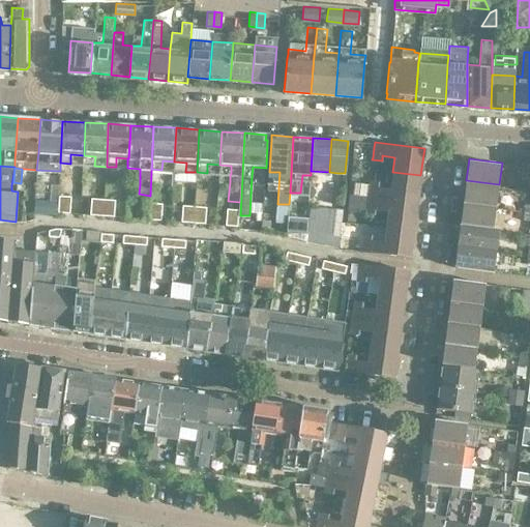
[(370,179),(367,196),(417,202),(420,175),(392,172),(390,187),(379,185),(379,180),(370,179)]
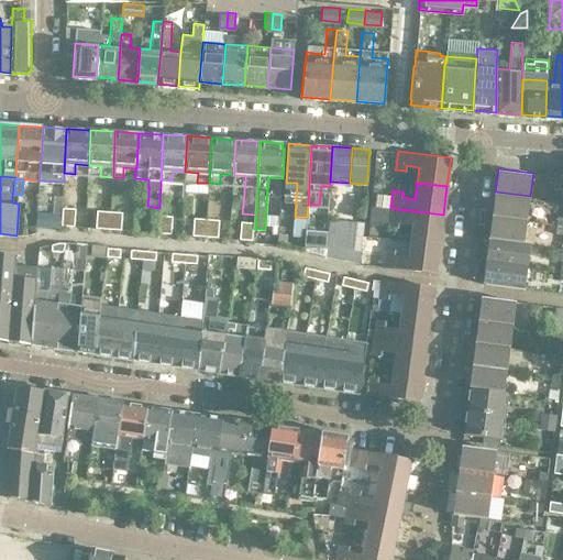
[(495,191),(492,215),(527,219),(530,196),(495,191)]
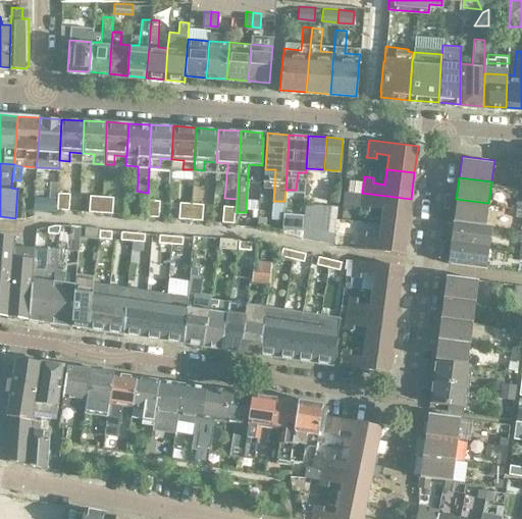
[(68,208),(69,192),(57,192),(57,198),(56,208),(68,208)]
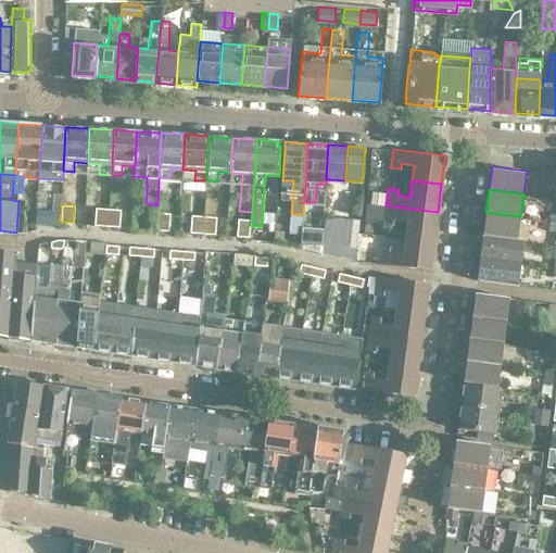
[(386,205),(383,217),(383,223),(393,224),(394,218),(407,220),(405,237),(434,241),(438,212),(386,205)]
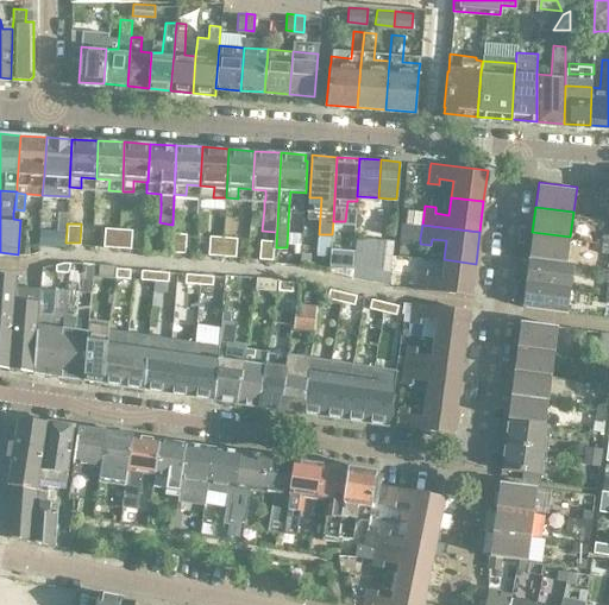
[(117,246),(118,227),(104,226),(102,245),(117,246)]
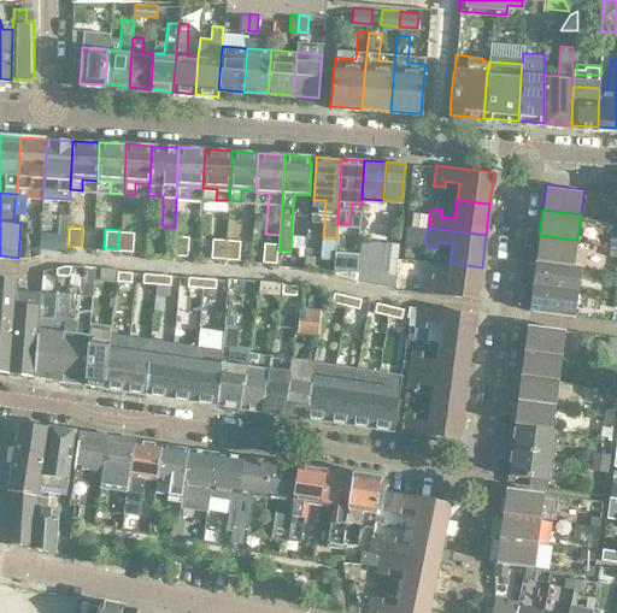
[(131,251),(134,231),(119,230),(118,249),(131,251)]
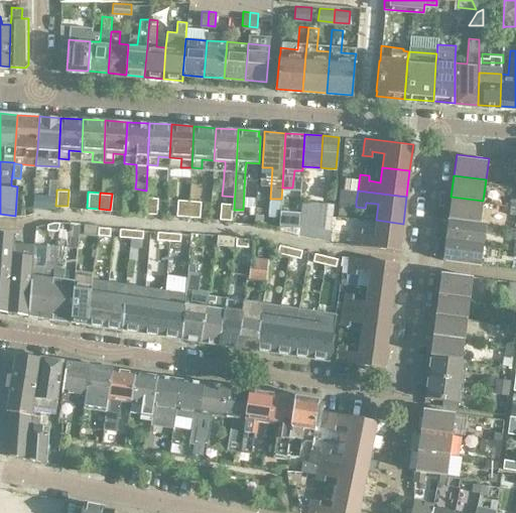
[(55,206),(56,196),(41,195),(41,206),(55,208),(55,206)]
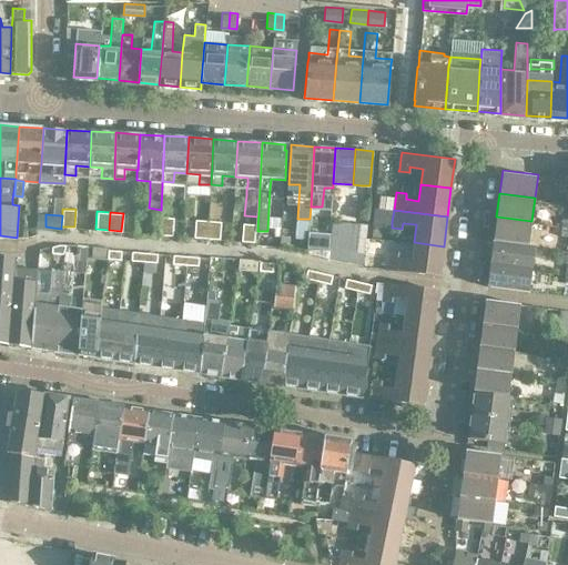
[(159,233),(172,234),(173,217),(160,215),(159,233)]
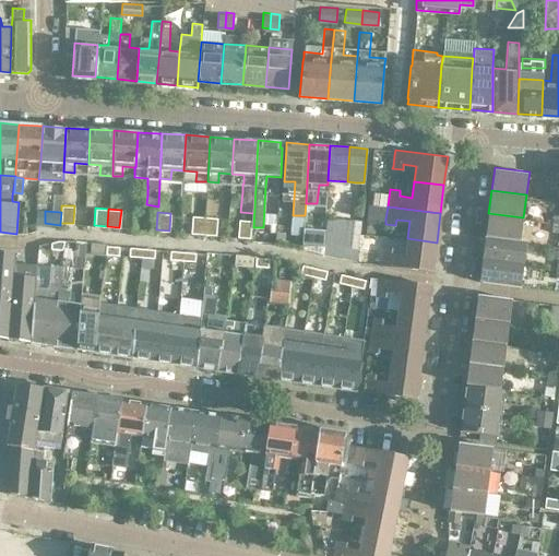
[(488,213),(486,236),(520,240),(523,217),(488,213)]
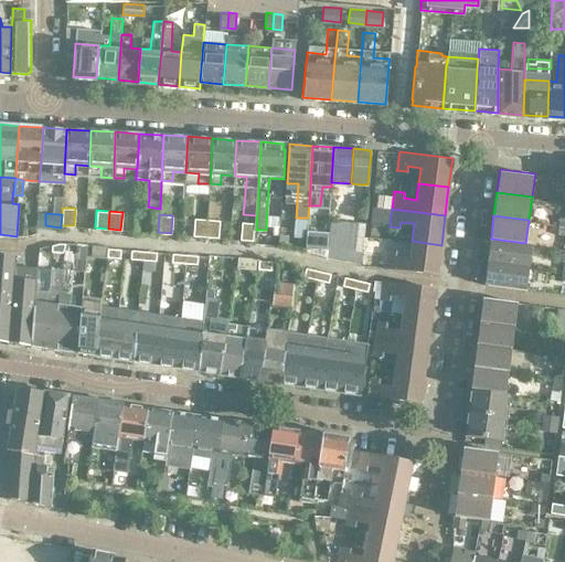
[(205,236),(206,219),(194,218),(192,235),(205,236)]
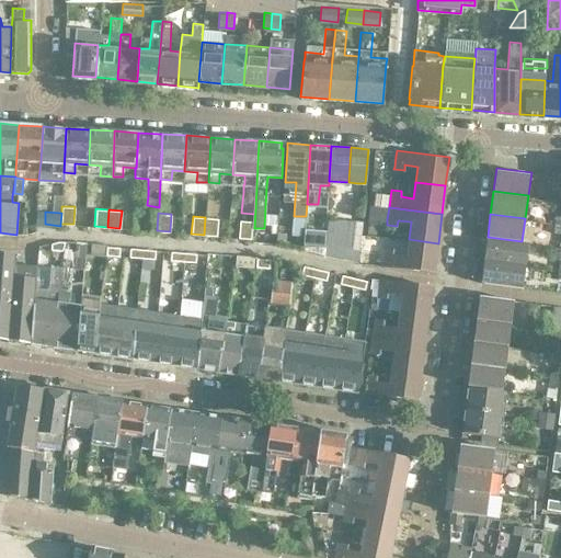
[(218,218),(205,217),(204,235),(216,236),(218,218)]
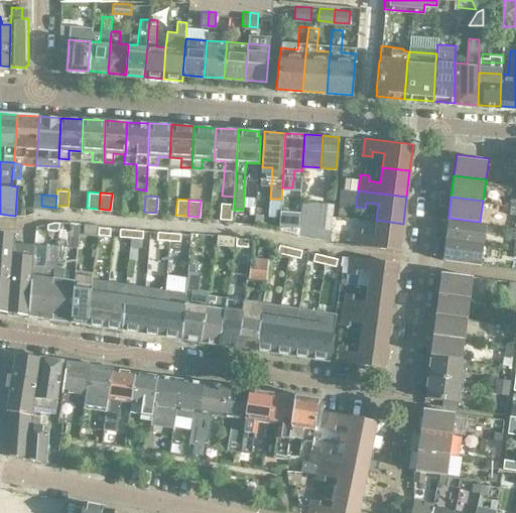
[(231,219),(232,203),(220,202),(219,218),(231,219)]
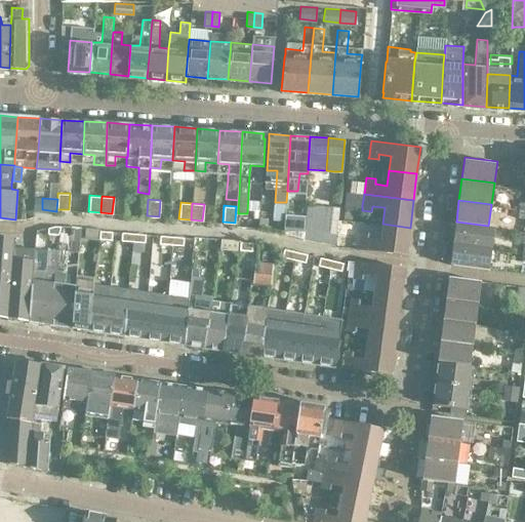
[(335,208),(308,206),(307,237),(332,242),(335,208)]
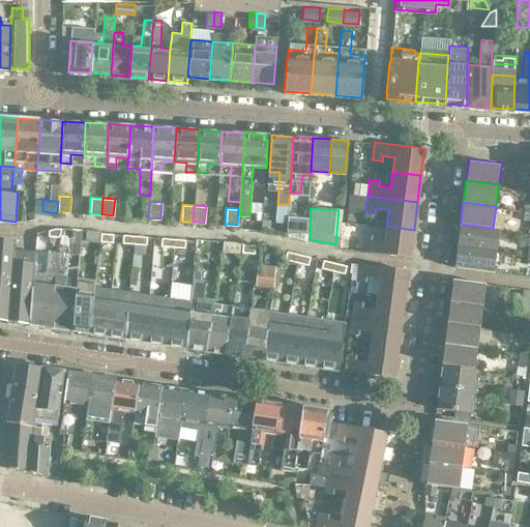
[(461,224),(458,243),(496,250),(499,229),(493,228),(461,224)]
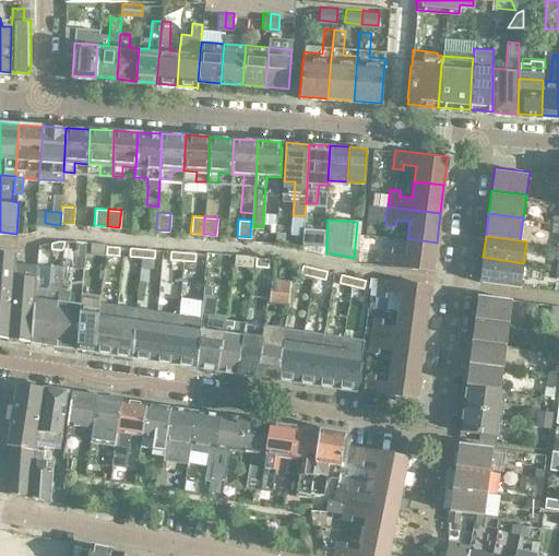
[(382,245),(380,263),(432,271),(437,243),(407,238),(405,253),(392,251),(392,247),(382,245)]
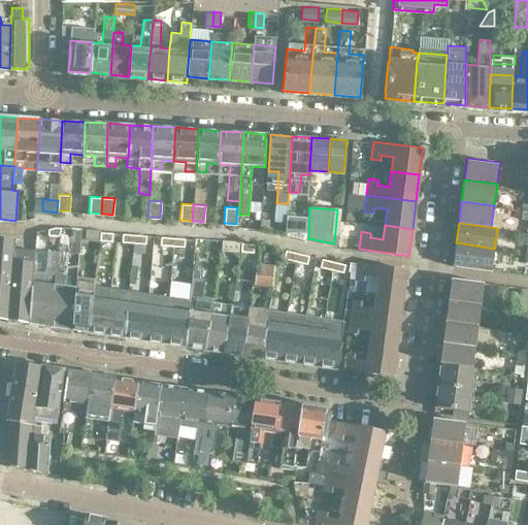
[(48,228),(48,234),(59,234),(60,234),(61,226),(56,226),(48,228)]
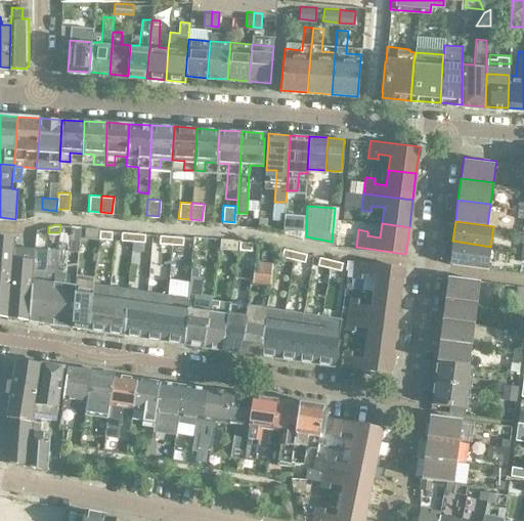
[(112,230),(99,229),(98,237),(111,239),(112,230)]
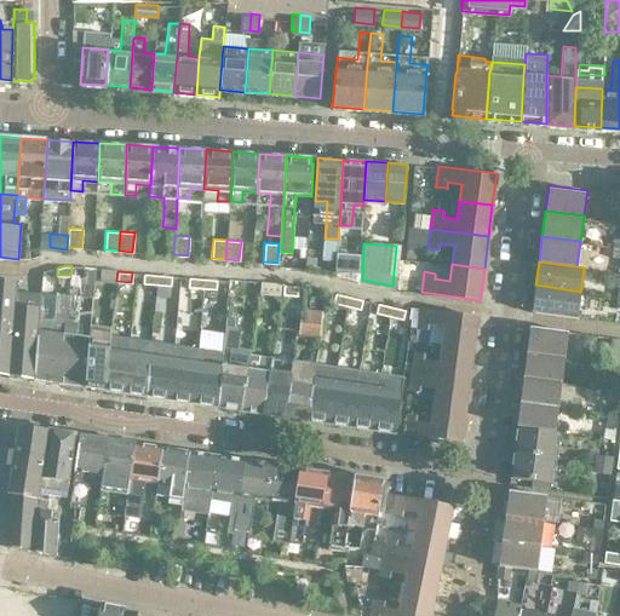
[(156,283),(158,275),(143,274),(143,283),(156,283)]
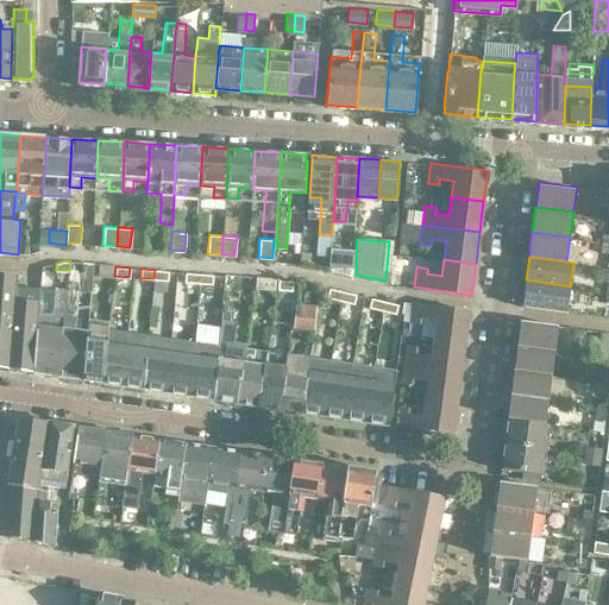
[(81,270),(79,289),(89,290),(92,271),(81,270)]
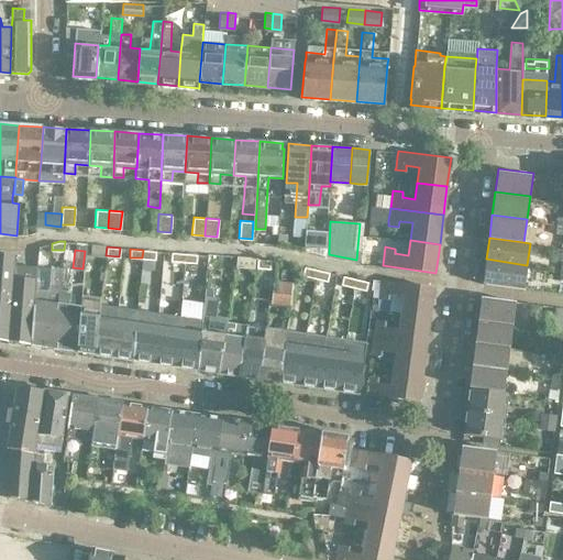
[(155,250),(143,250),(142,257),(155,259),(155,250)]
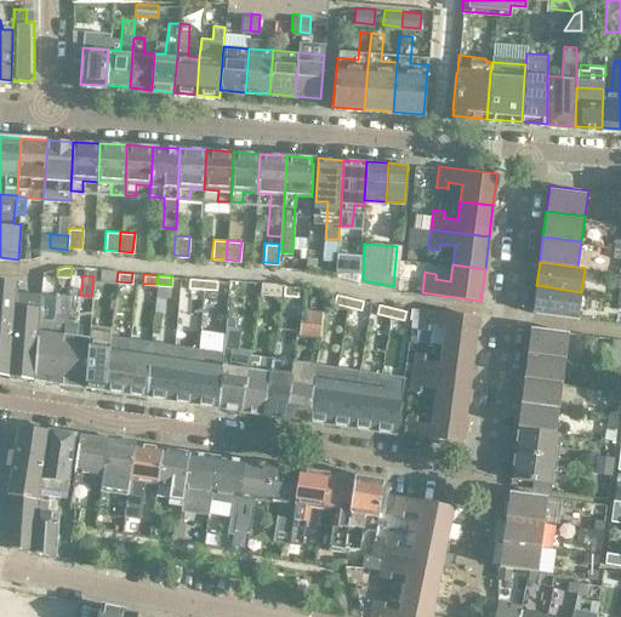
[(41,293),(17,291),(18,280),(0,278),(0,372),(35,378),(35,373),(34,373),(36,335),(39,335),(39,329),(40,307),(41,293)]
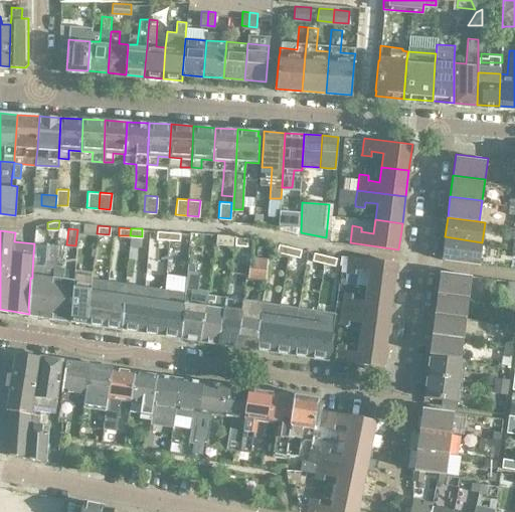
[(167,238),(168,230),(157,230),(156,237),(167,238)]
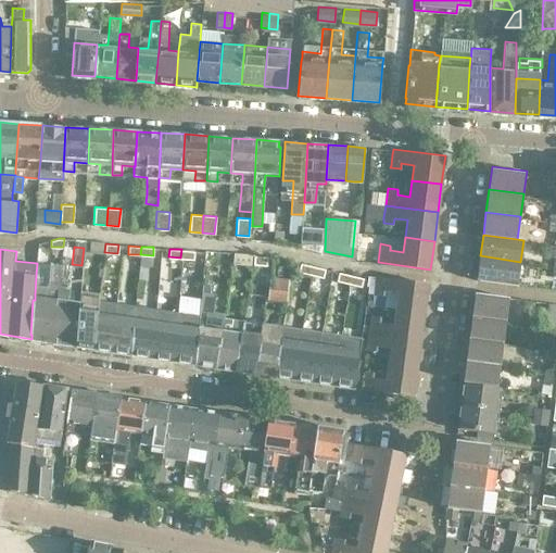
[(194,250),(181,249),(180,258),(193,259),(194,250)]
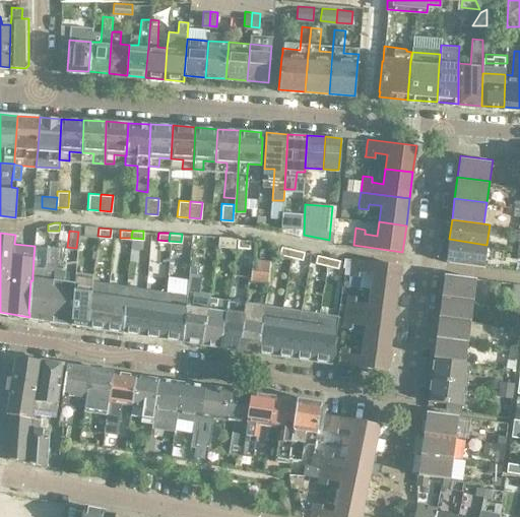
[(237,236),(217,235),(217,245),(236,247),(237,236)]
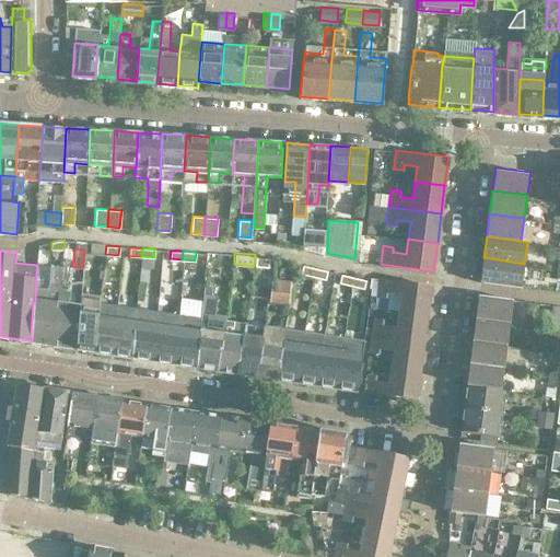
[(269,258),(256,257),(255,266),(268,267),(269,258)]
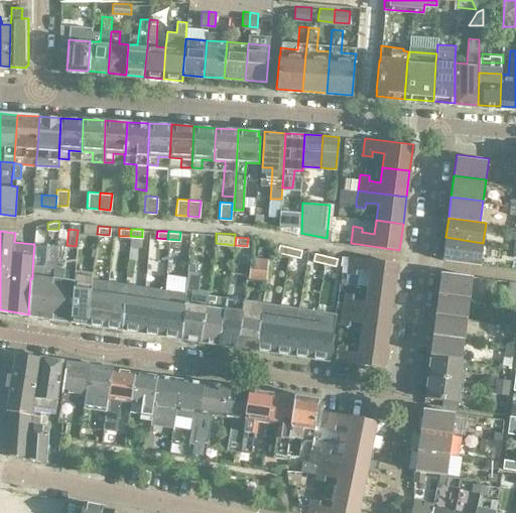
[(483,243),(445,237),(442,258),(480,263),(483,243)]
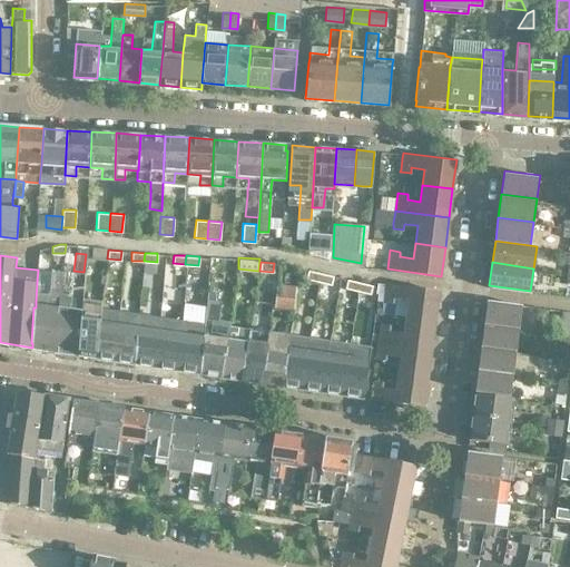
[(32,343),(32,348),(56,351),(60,271),(51,270),(49,292),(48,292),(47,304),(36,302),(36,308),(33,308),(31,343),(32,343)]
